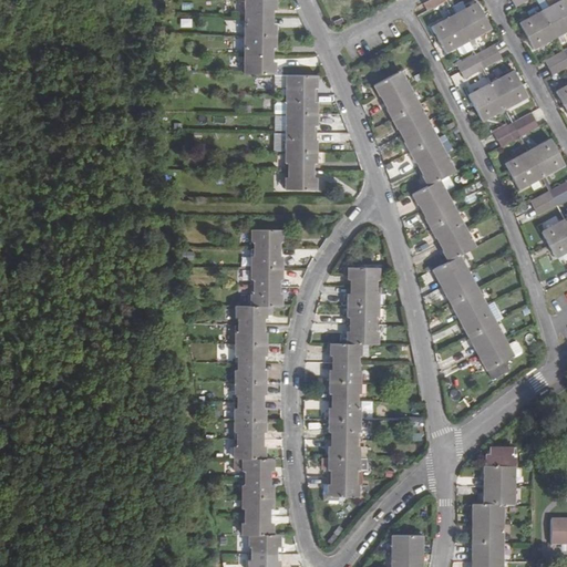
[(244,0),(244,10),(247,10),(247,18),(271,18),(271,11),(276,11),(276,0),(244,0)]
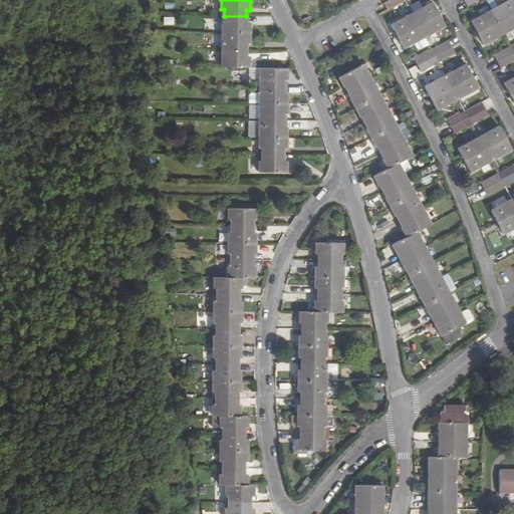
[(404,1),(403,0),(389,0),(382,4),(387,10),(404,1)]
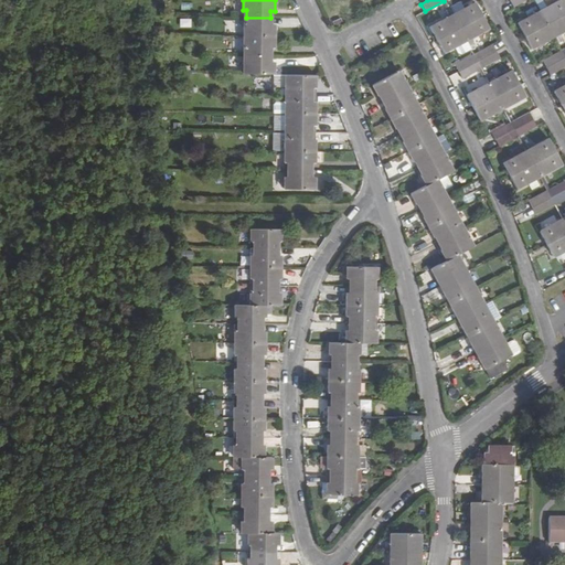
[(560,0),(540,11),(546,24),(564,13),(564,3),(563,0),(560,0)]
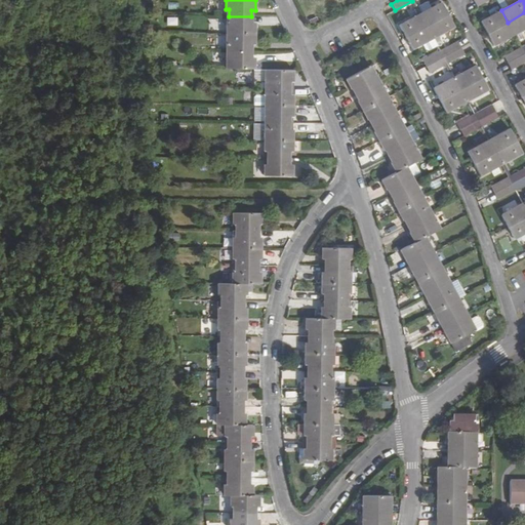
[(419,14),(426,27),(447,14),(441,3),(419,14)]
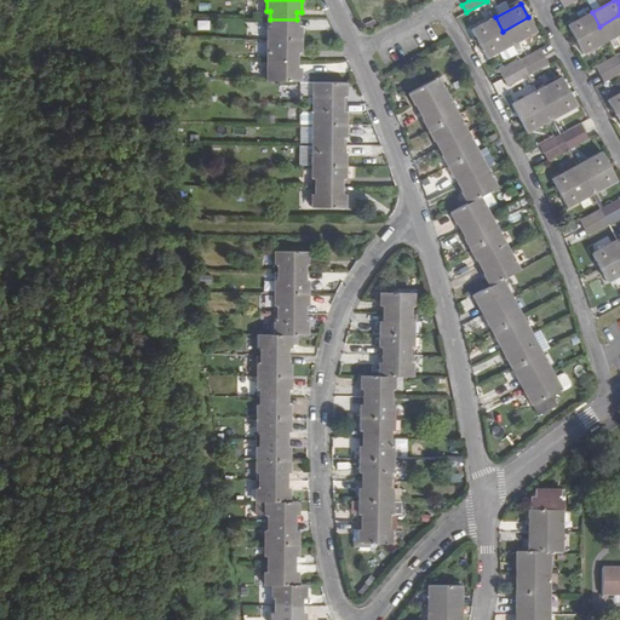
[(567,26),(574,40),(600,27),(592,12),(567,26)]
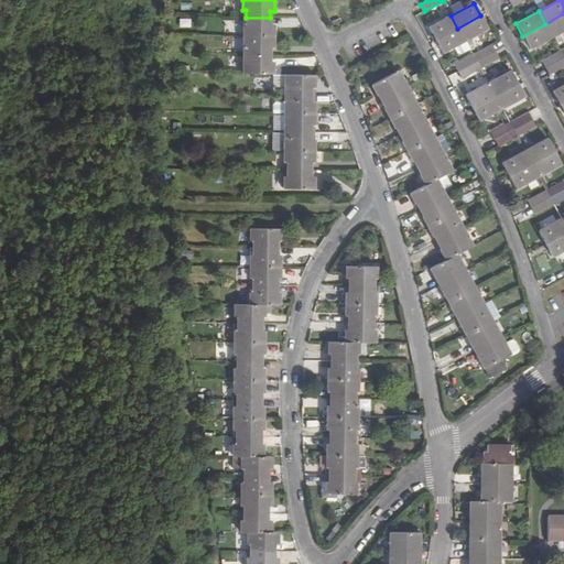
[(559,32),(563,29),(563,13),(545,24),(552,35),(556,44),(563,41),(559,32)]
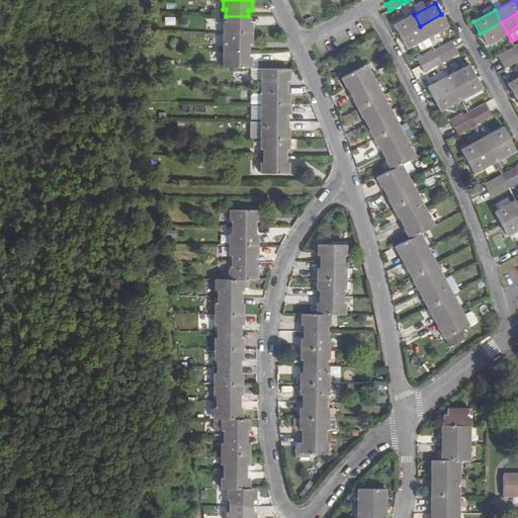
[(394,25),(400,37),(420,26),(414,14),(394,25)]
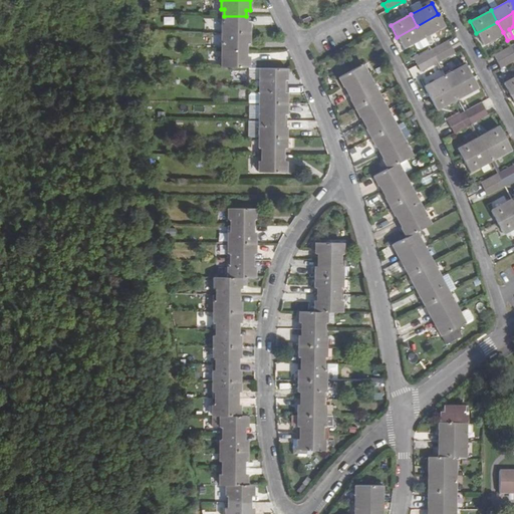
[(444,25),(438,14),(417,26),(423,36),(430,49),(434,57),(451,47),(447,40),(441,43),(434,30),(444,25)]
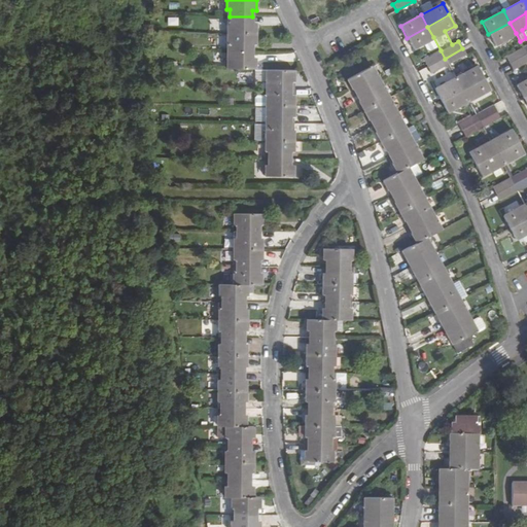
[(251,23),(252,16),(230,16),(230,23),(226,23),(226,33),(255,34),(255,23),(251,23)]
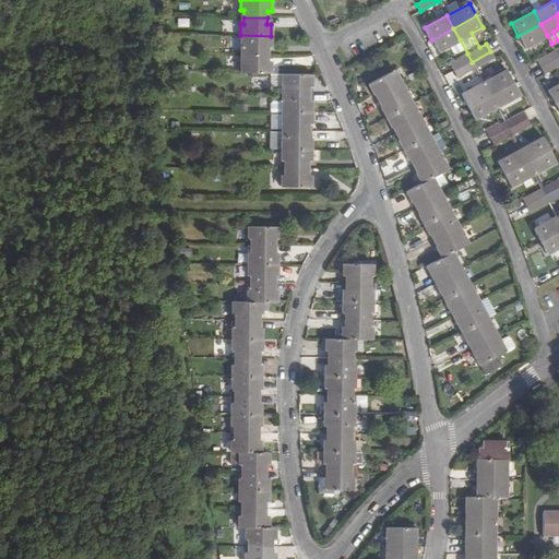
[(547,35),(540,24),(518,36),(524,47),(547,35)]
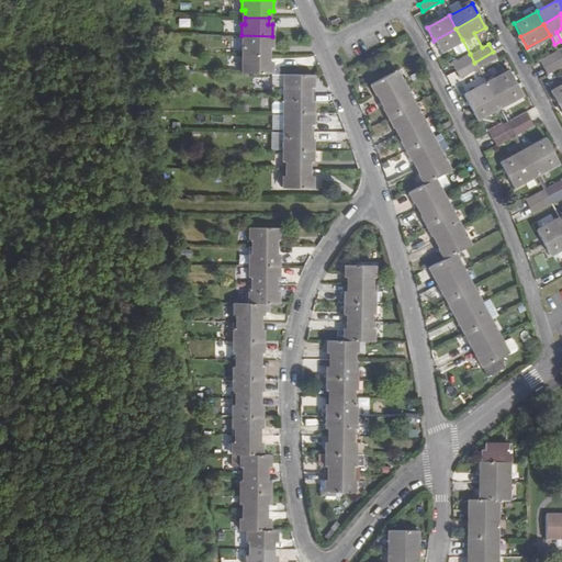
[(163,26),(152,26),(152,43),(163,43),(163,26)]
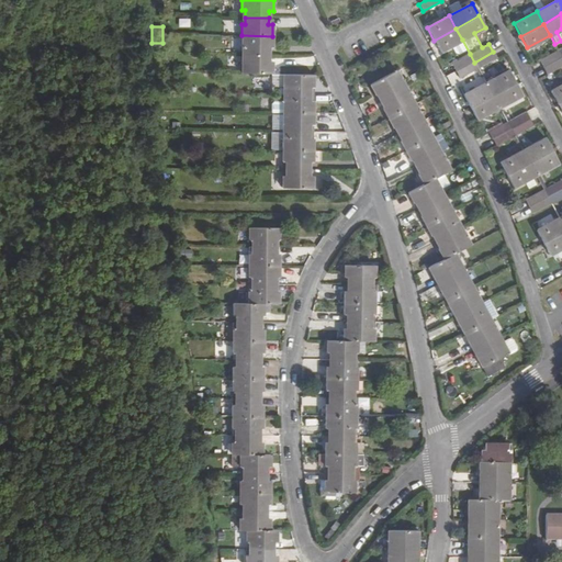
[(462,40),(456,29),(434,41),(439,52),(462,40)]
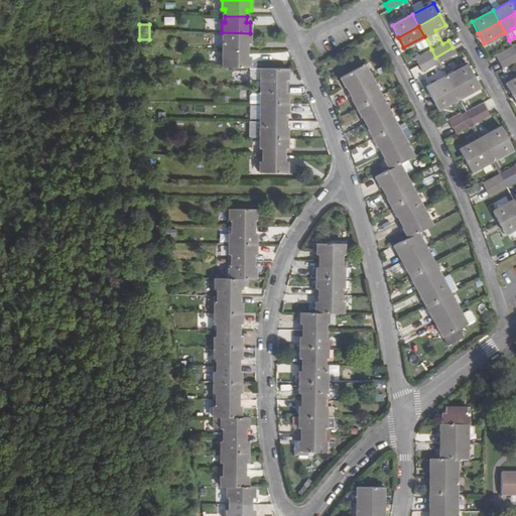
[(222,43),(225,43),(225,49),(246,49),(246,44),(250,44),(250,33),(222,32),(222,43)]
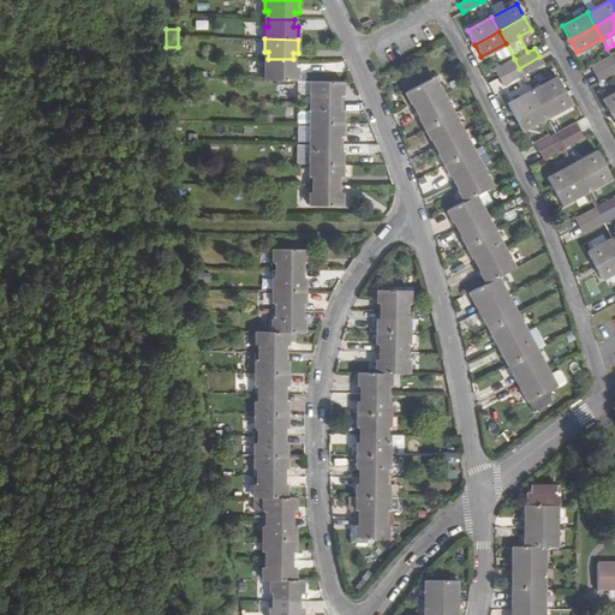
[(501,59),(511,54),(506,43),(494,51),(497,58),(501,59)]
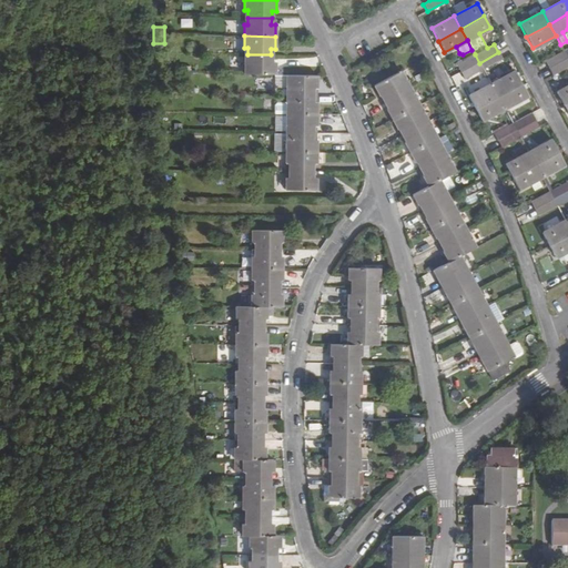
[(545,61),(548,68),(567,58),(564,51),(545,61)]
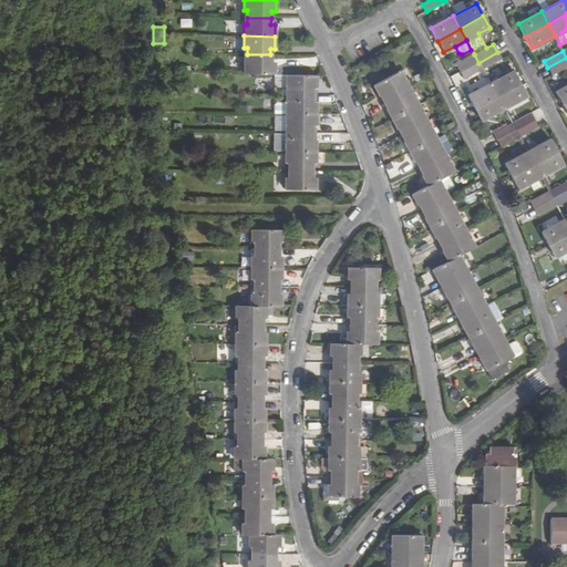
[(497,52),(478,63),(482,70),(502,59),(497,52)]
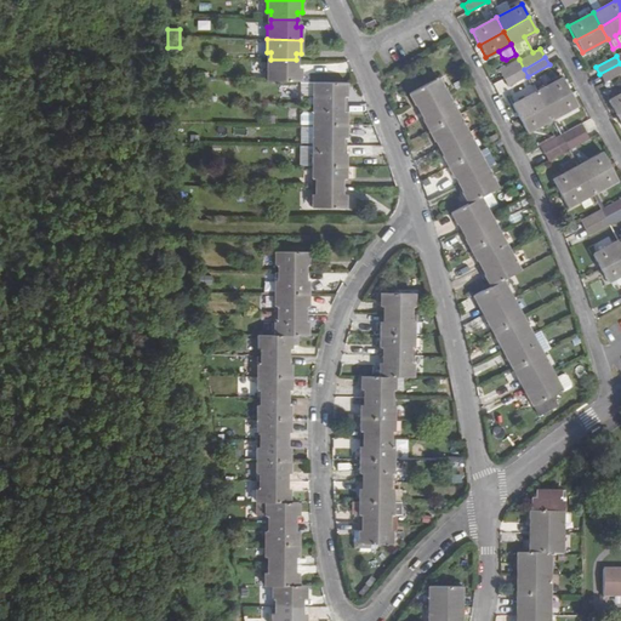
[(296,68),(296,60),(271,60),(269,68),(267,68),(266,81),(301,83),(301,68),(296,68)]
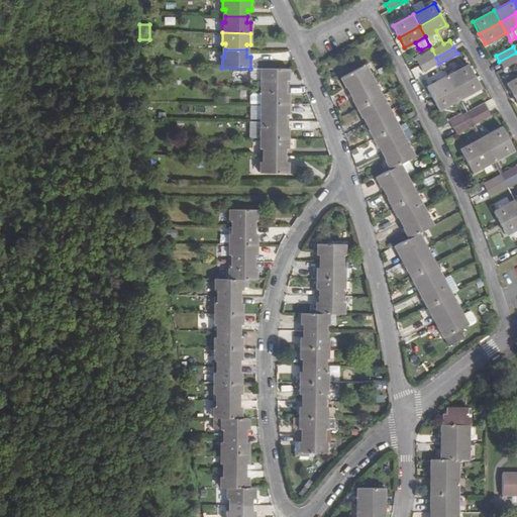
[(432,49),(415,59),(419,66),(436,58),(432,49)]
